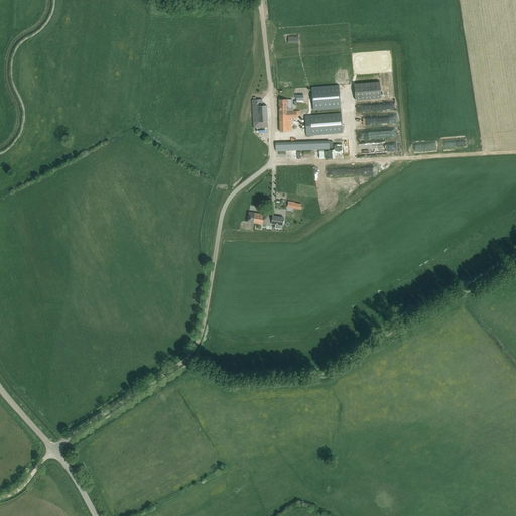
[(356,100),(381,98),(380,82),(355,84),(356,100)]
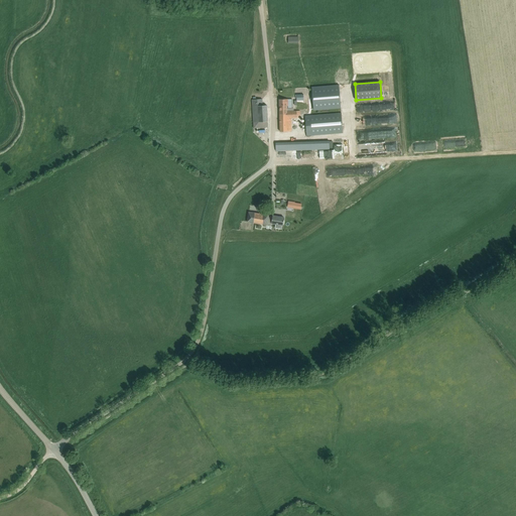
[(341,108),(339,85),(312,87),(314,110),(341,108)]
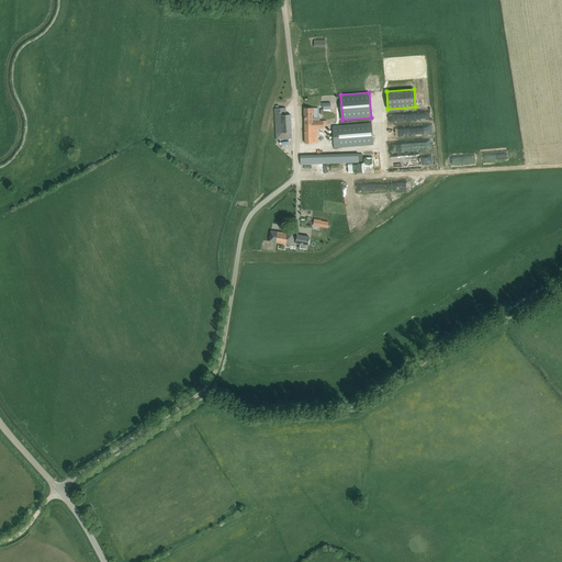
[(277,139),(287,138),(292,138),(292,132),(291,114),(287,115),(285,108),(274,109),(277,139)]
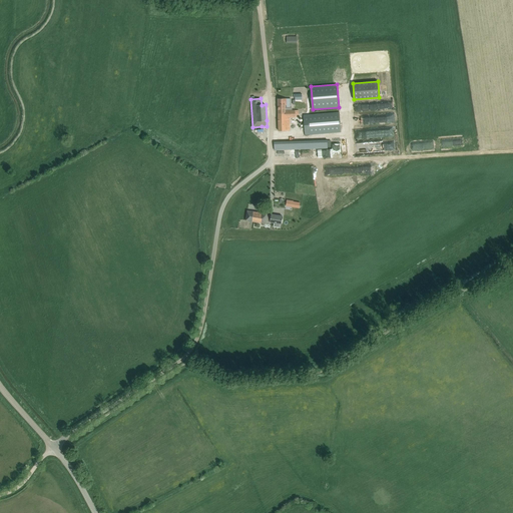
[(287,105),(287,98),(278,98),(278,109),(279,114),(299,114),(299,110),(286,110),(286,105),(287,105)]
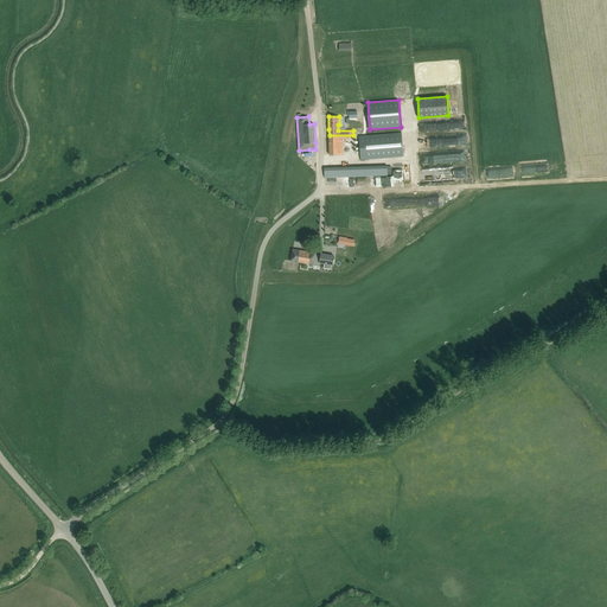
[(360,159),(362,159),(362,160),(365,160),(365,159),(403,157),(402,133),(359,135),(360,159)]
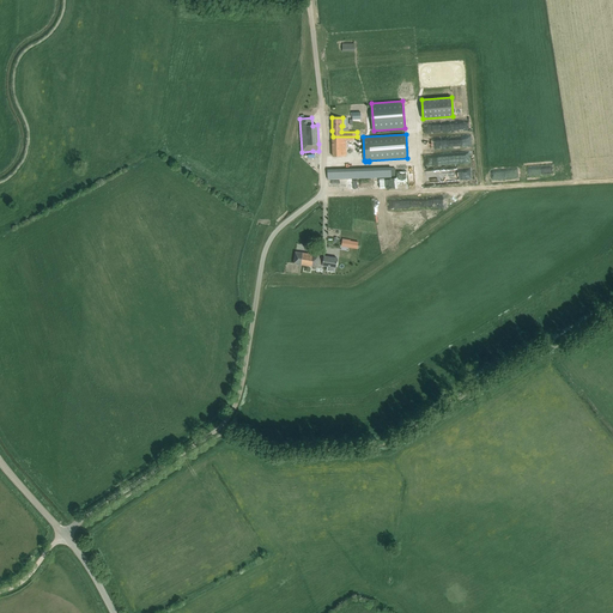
[(357,137),(333,137),(333,156),(346,156),(346,140),(357,140),(357,137)]
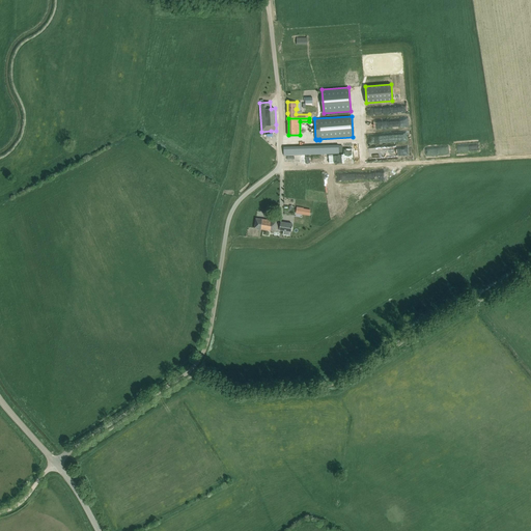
[(289,155),(339,154),(339,152),(343,152),(342,145),(289,147),(284,147),(284,156),(289,155)]
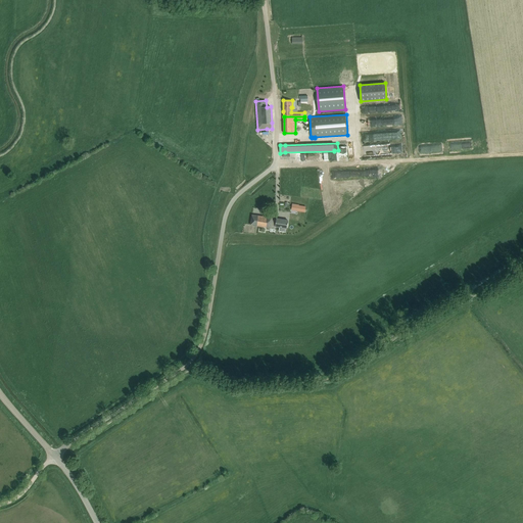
[(250,225),(271,228),(271,229),(275,229),(275,226),(280,227),(279,231),(286,232),(286,228),(287,228),(288,221),(277,219),(276,220),(273,219),(273,218),(252,215),(250,225)]
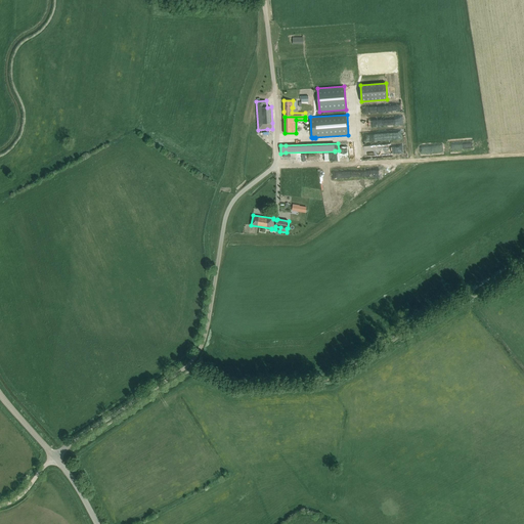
All buildings are outlined.
